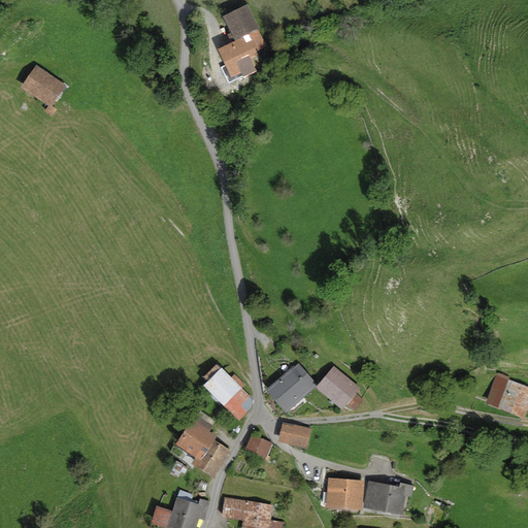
[(248,4),(224,15),(236,40),(241,38),(248,52),(256,47),(258,51),(266,46),(259,30),(260,29),(248,4)]
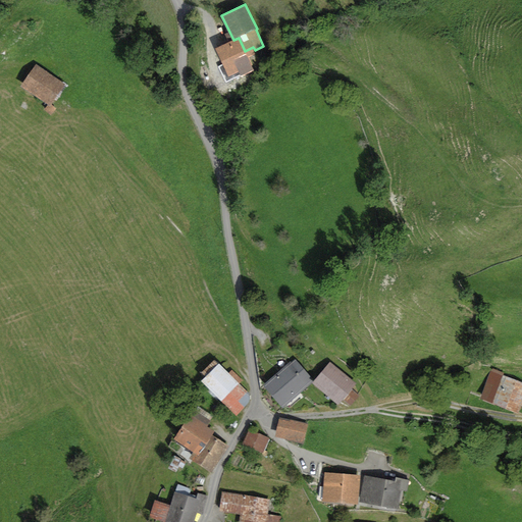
[(239,38),(216,48),(227,74),(229,74),(231,79),(247,71),(248,66),(250,65),(239,38)]
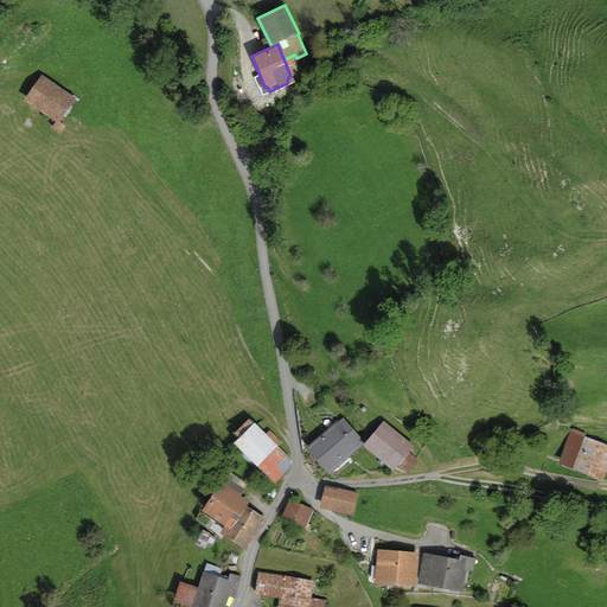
[(75,97),(42,75),(24,101),(57,123),(75,97)]
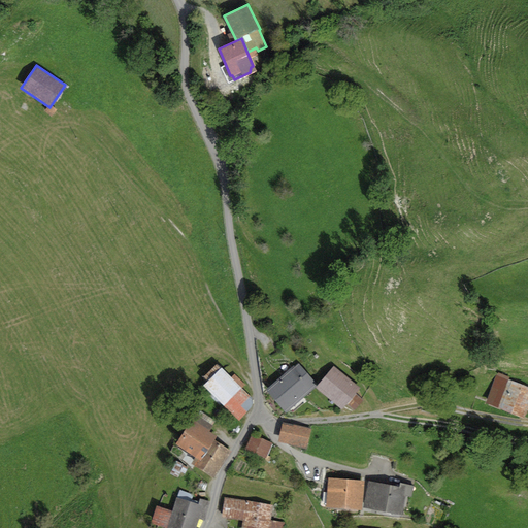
[(231,376),(217,363),(203,377),(207,382),(203,386),(239,421),(253,406),(253,398),(242,388),(245,385),(234,373),(231,376)]
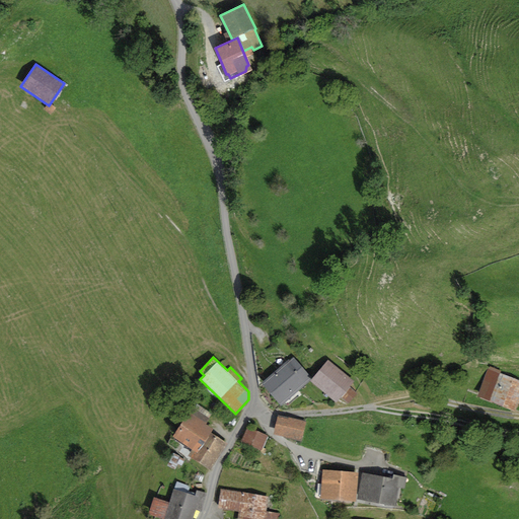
[(289,359),(262,383),(281,405),(311,379),(309,377),(310,376),(293,357),(290,360),(289,359)]
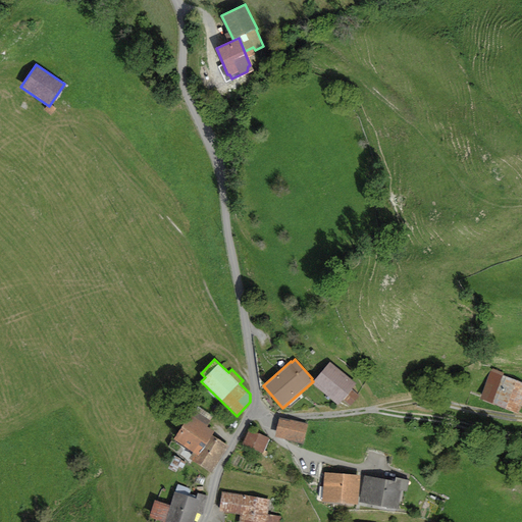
[(330,362),(312,383),(338,405),(343,400),(351,407),(360,396),(352,388),(356,383),(330,362)]
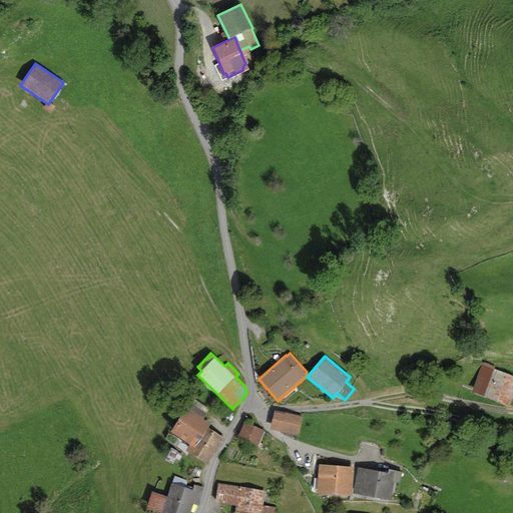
[(512,396),(512,376),(482,365),(472,392),(509,406),(512,396)]
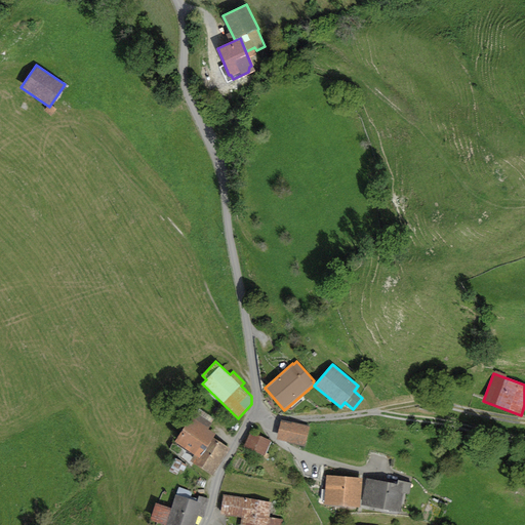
[(175,442),(195,454),(190,461),(211,476),(230,449),(213,438),(216,434),(208,429),(215,418),(199,407),(175,442)]
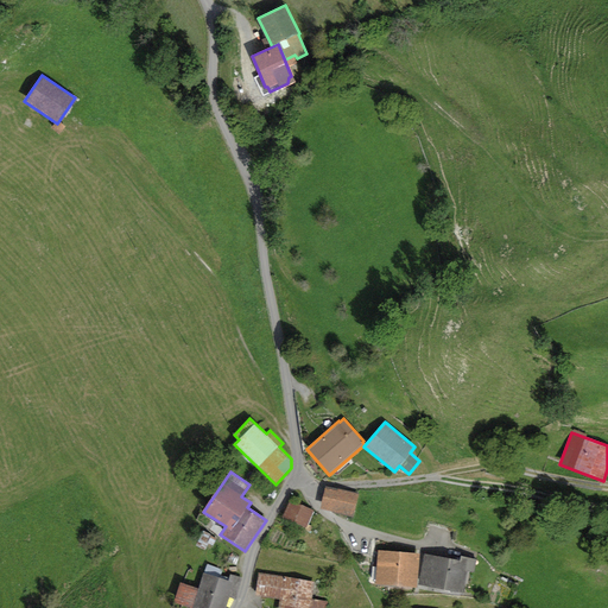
[(258,476),(253,472),(247,477),(253,482),(258,476)]
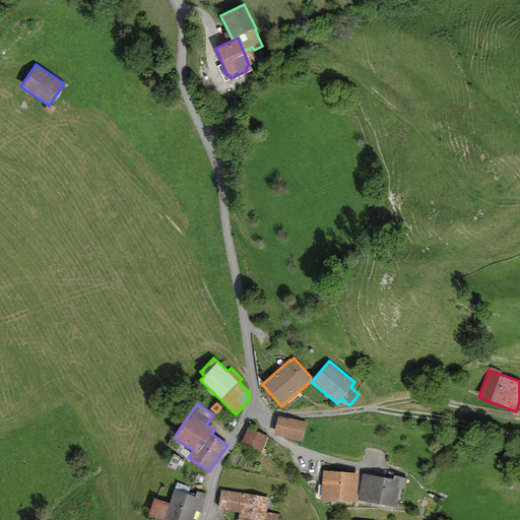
[(288,418),(278,416),(274,435),(285,438),(284,439),(302,443),(307,421),(288,417),(288,418)]
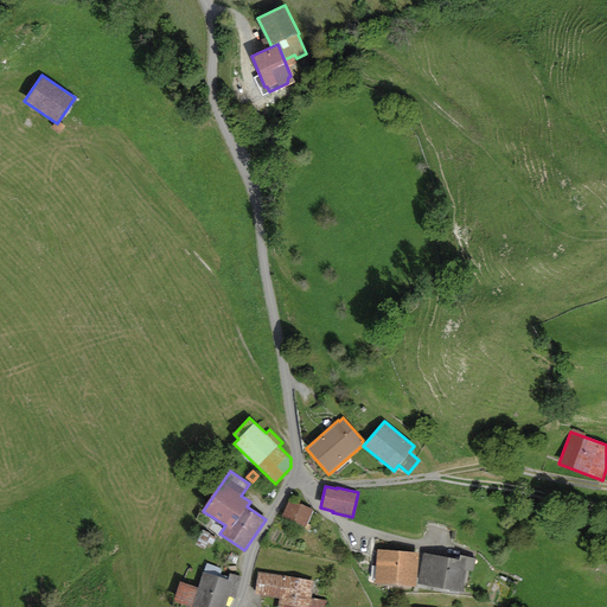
[(314,509),(289,499),(282,516),(307,526),(314,509)]
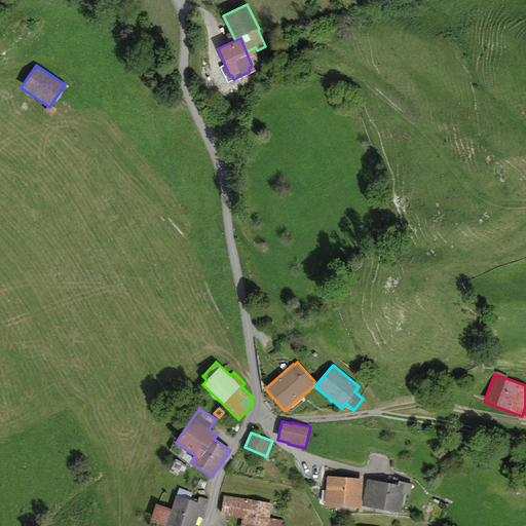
[(183,464),(176,460),(170,473),(177,476),(183,464)]
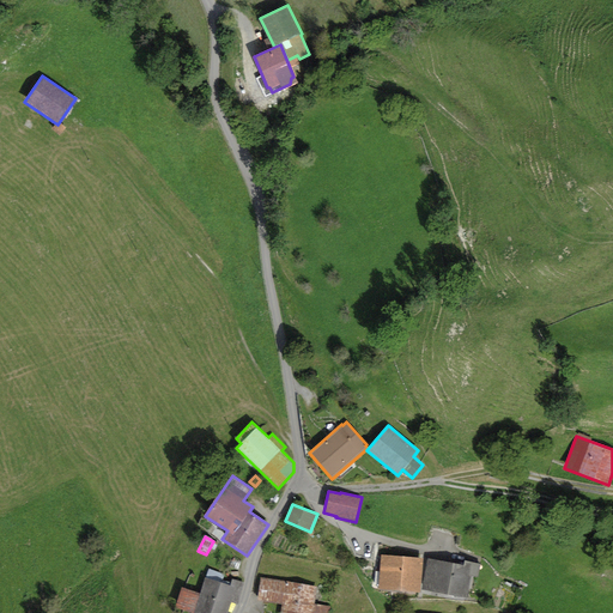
[(424,558),(381,554),(381,559),(378,558),(377,569),(381,570),(378,589),(420,593),(424,558)]
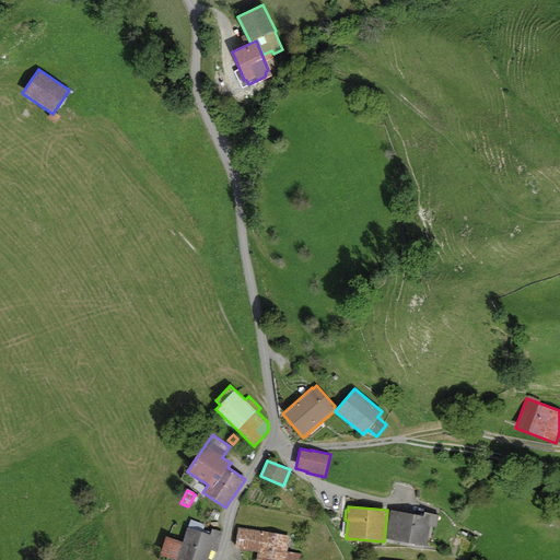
[(423,516),(391,510),(385,538),(427,547),(431,526),(436,527),(439,515),(424,512),(423,516)]
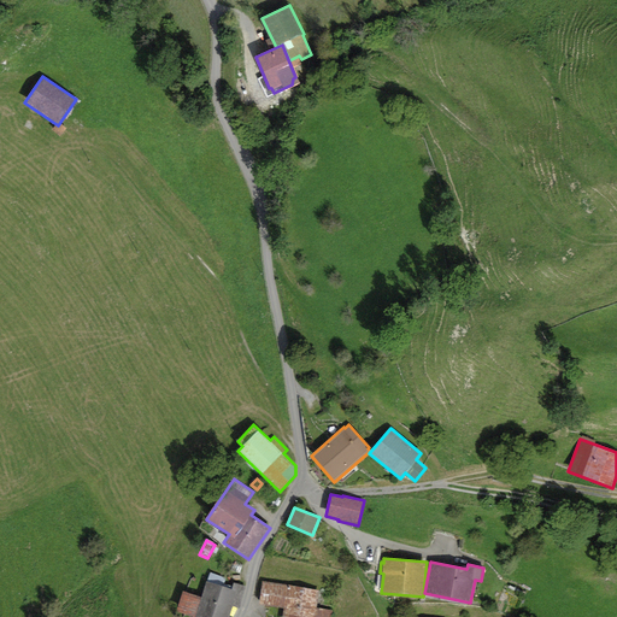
[(227,577),(210,573),(201,597),(183,591),(176,611),(193,616),(228,616),(231,605),(239,607),(246,586),(234,582),(231,589),(223,586),(227,577)]
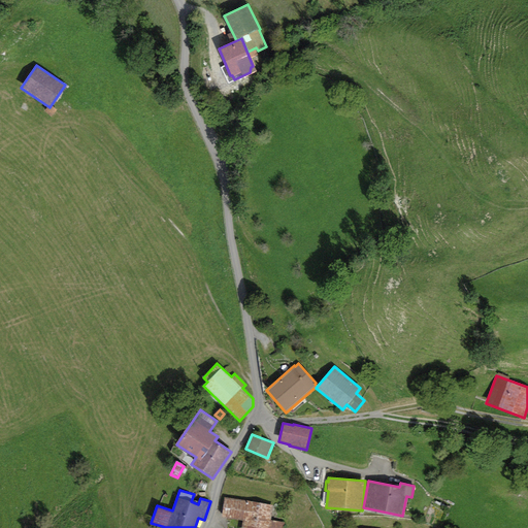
[(273,504),(225,498),(222,517),(243,520),(241,527),(284,527),(286,522),(271,520),(273,504)]
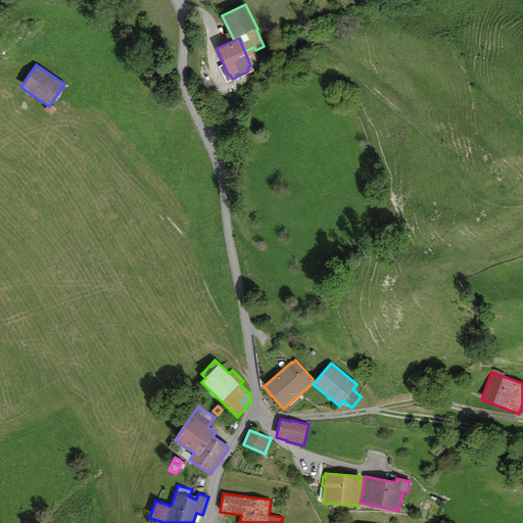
All buildings are outlined.
